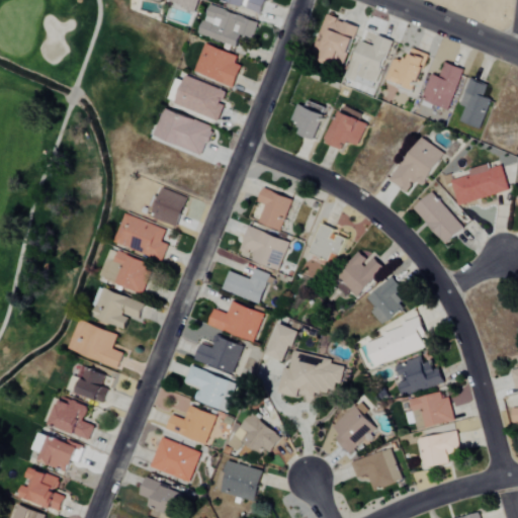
[(195,11),(198,0),(168,0),(168,3),(195,11)]
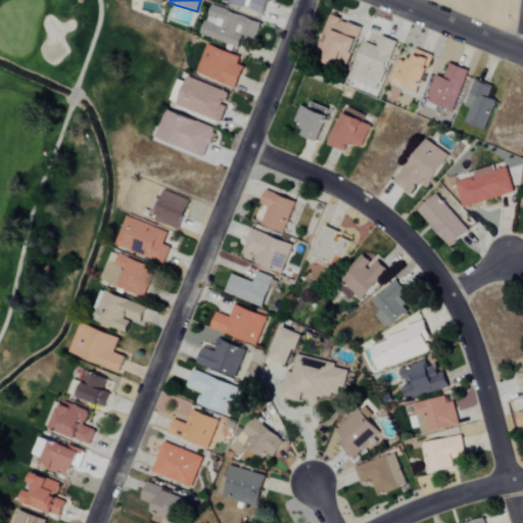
[(228,0),(227,3),(264,13),(268,0),(228,0)]
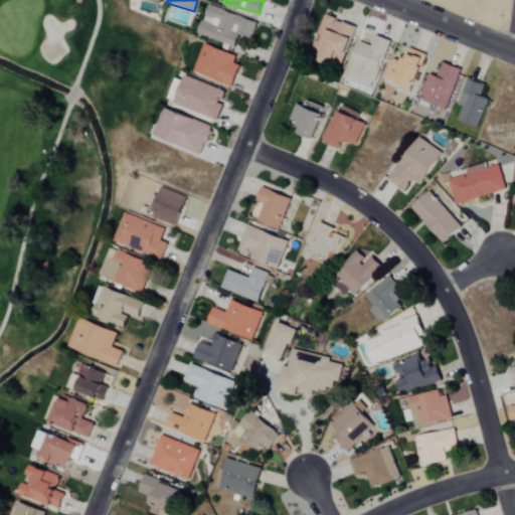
[(234,47),(238,36),(251,40),(258,23),(207,6),(197,34),(234,47)]
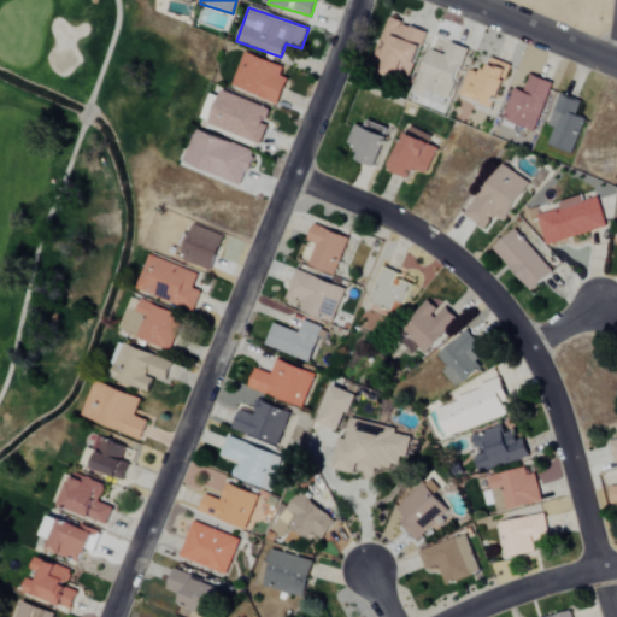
[(428,34),(391,19),(371,66),(399,77),(405,63),(415,68),(428,34)]
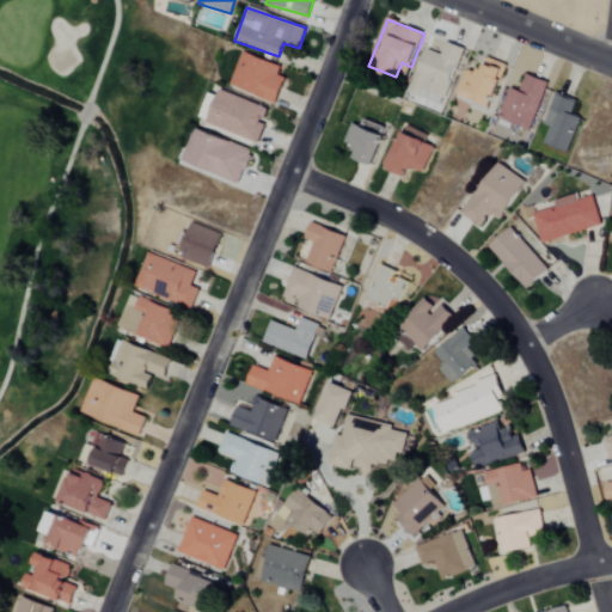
[(464,49),(446,43),(441,55),(427,50),(418,71),(430,75),(424,91),(445,99),(464,49)]
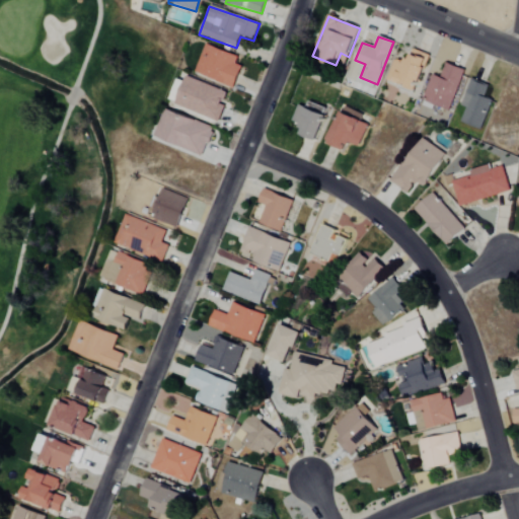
[(235,65),(238,57),(205,45),(195,74),(233,88),(241,67),(235,65)]
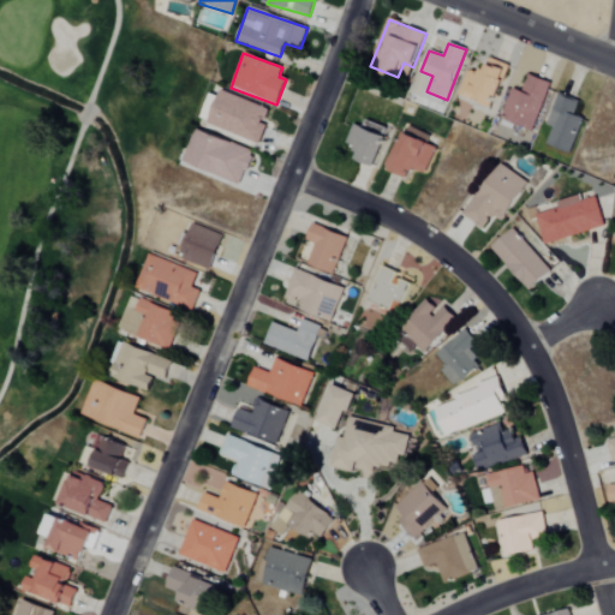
[(509,66),(488,58),(481,76),(467,70),(458,95),(493,108),(509,66)]
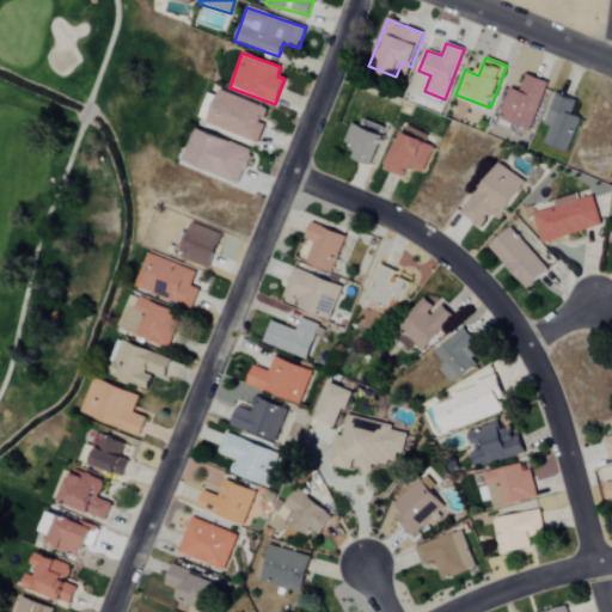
[(530,132),(548,83),(525,74),(518,92),(508,89),(497,120),(530,132)]
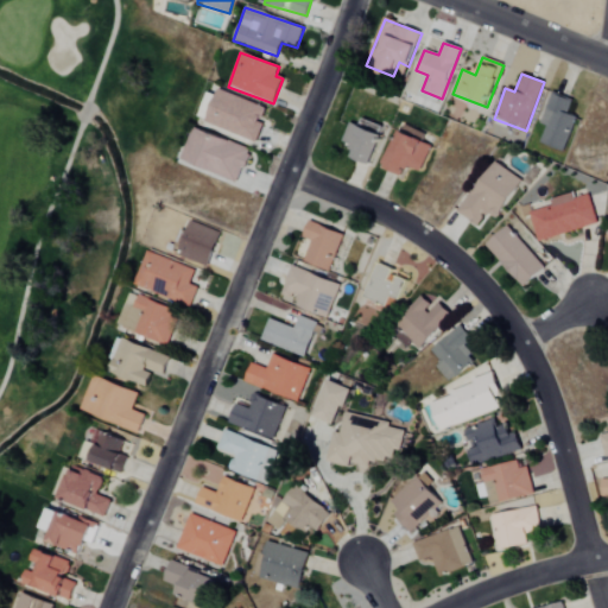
[(257,143),(264,125),(260,124),(266,108),(217,90),(204,124),(257,143)]
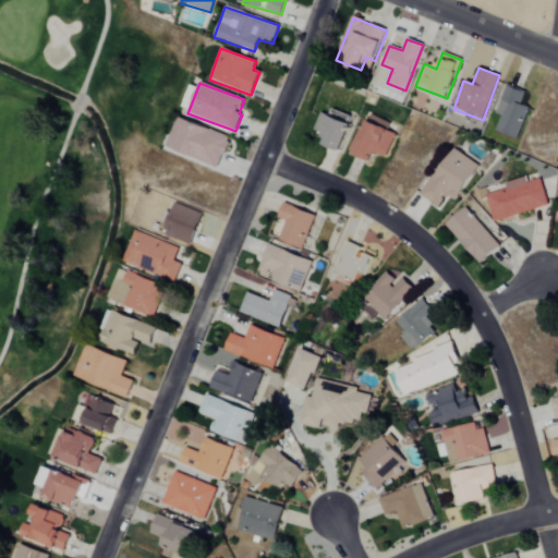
[(519,140),(528,108),(521,106),(525,93),(504,86),(496,114),(500,116),(496,133),(519,140)]
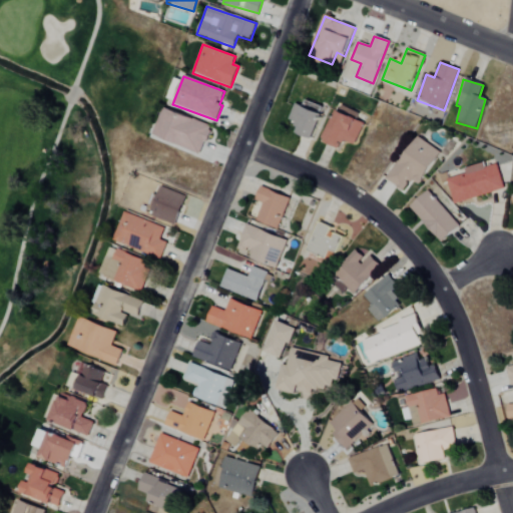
[(289,121),(295,123),(292,133),(314,140),(323,114),(294,104),(289,121)]
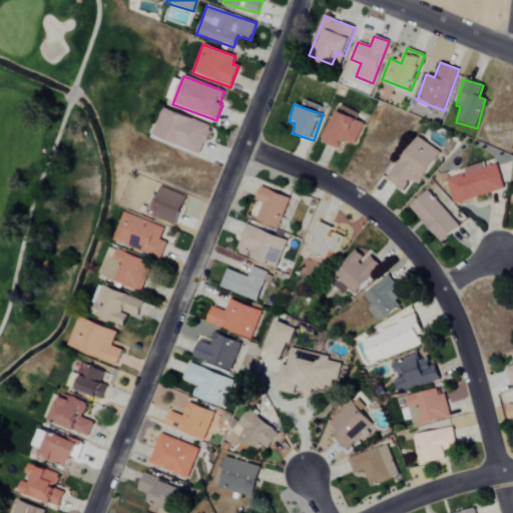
[(338,149),(342,141),(354,147),(364,125),(355,121),(359,113),(340,105),(323,143),(338,149)]
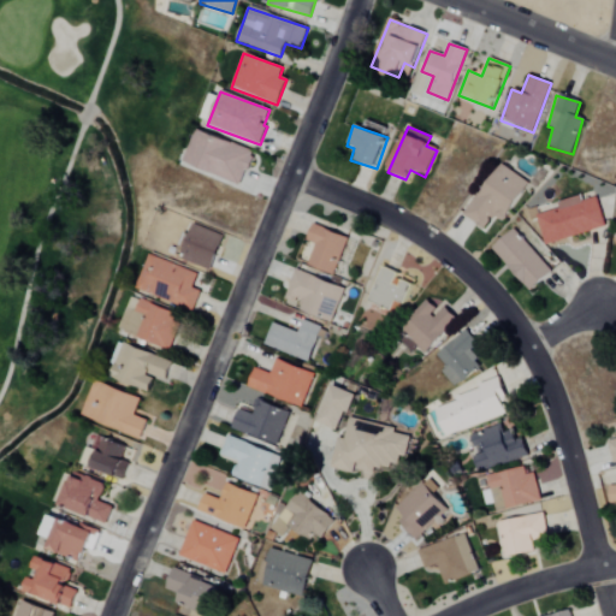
[(183,164),(243,185),(255,152),(195,131),(183,164)]
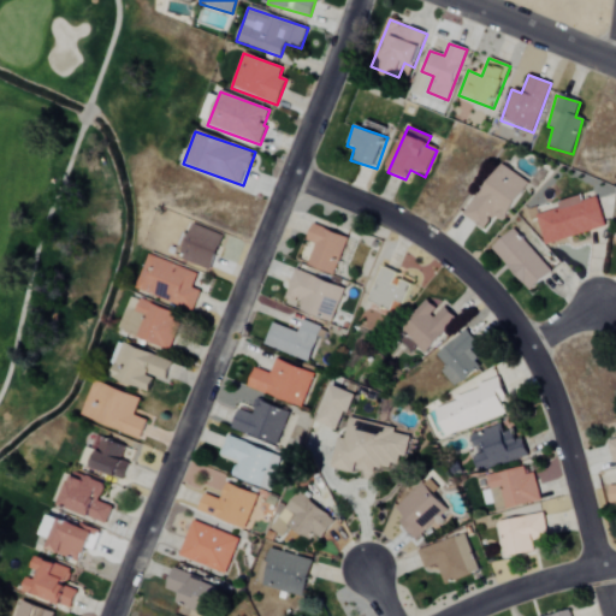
[(528,183),(498,165),(466,219),(485,230),(492,218),(504,225),(528,183)]
